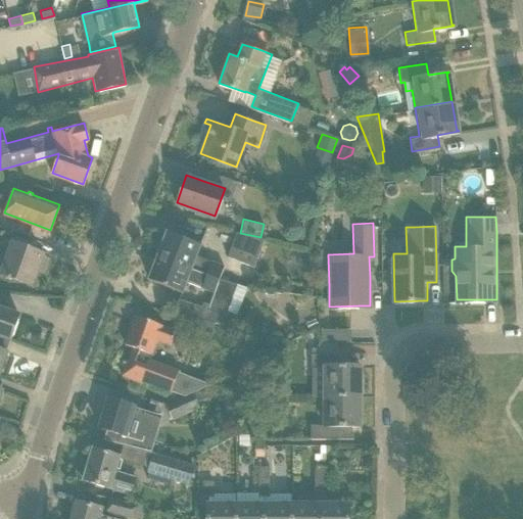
[(201,243),(186,237),(168,230),(158,253),(219,277),(224,265),(197,254),(201,243)]
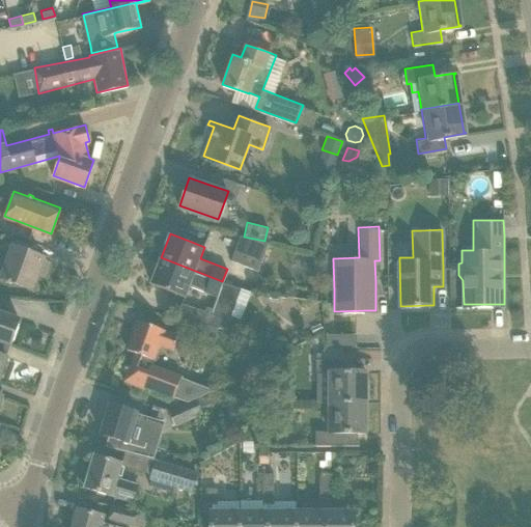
[(264,241),(244,237),(240,234),(229,261),(256,271),(268,242),(264,241)]
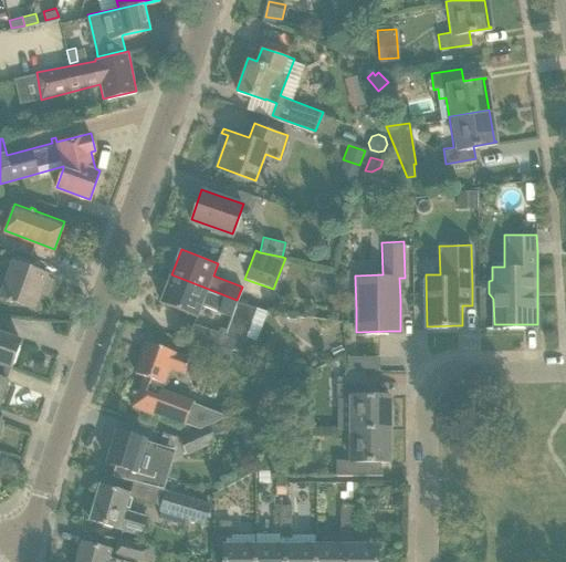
[(45,273),(24,267),(7,260),(0,263),(0,294),(12,300),(12,299),(33,306),(39,291),(46,293),(51,281),(50,281),(50,282),(43,280),(45,273)]
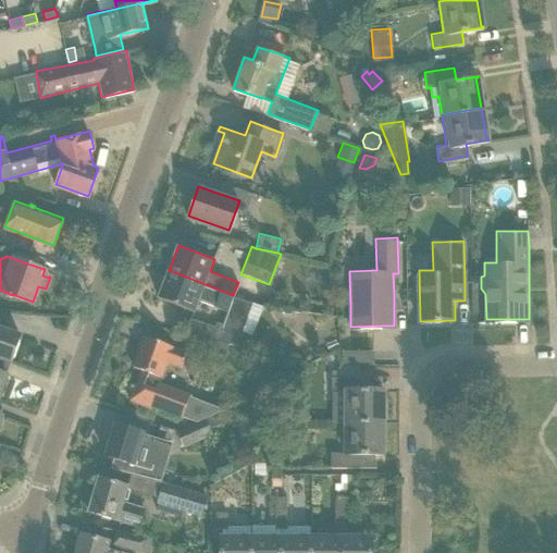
[(233,296),(233,295),(169,270),(159,296),(195,310),(198,302),(226,310),(222,322),(217,320),(214,326),(189,318),(185,330),(236,344),(251,302),(233,296)]
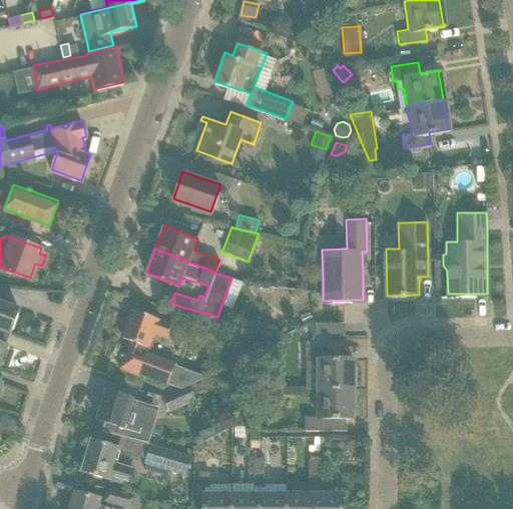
[(0,301),(0,289),(2,284),(0,283),(0,328),(10,332),(19,308),(0,301)]
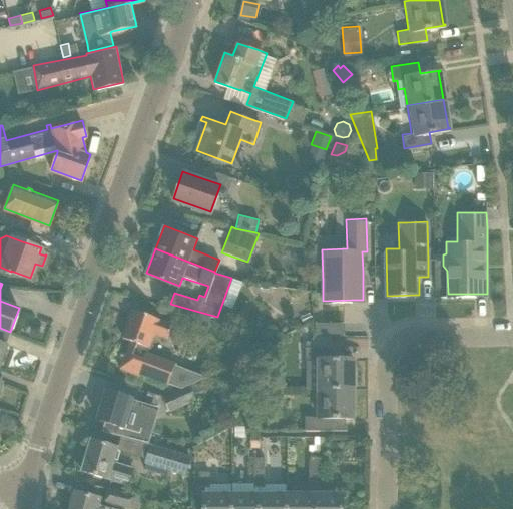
[(130,339),(120,366),(139,373),(166,383),(178,388),(189,383),(206,375),(174,362),(146,351),(154,333),(166,337),(172,322),(151,315),(133,308),(122,336),(130,339)]
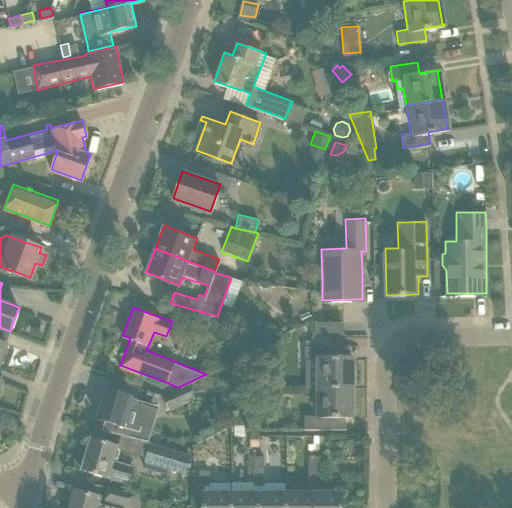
[(346,330),(347,320),(318,319),(318,328),(346,330)]
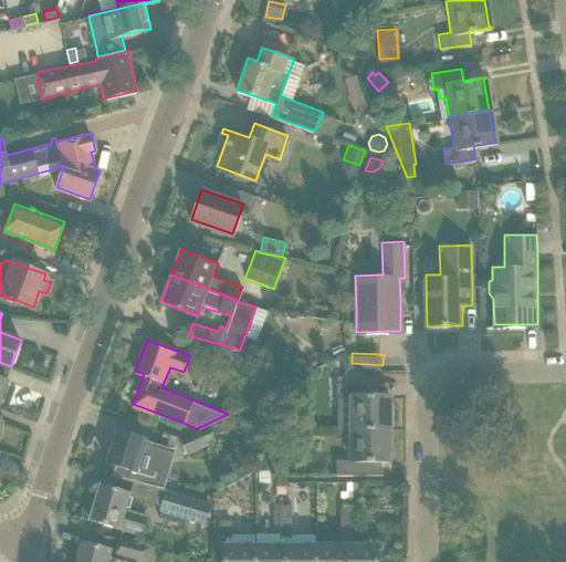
[(389,393),(367,393),(367,382),(335,382),(336,396),(348,396),(348,427),(387,427),(387,395),(389,395),(389,393)]
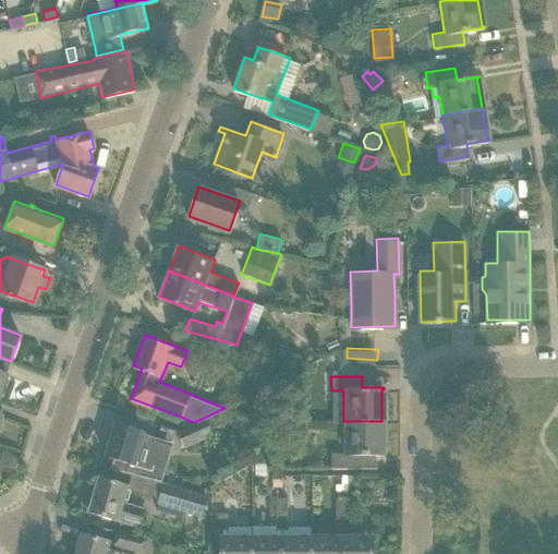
[(194,422),(178,430),(184,446),(214,433),(206,417),(194,422)]
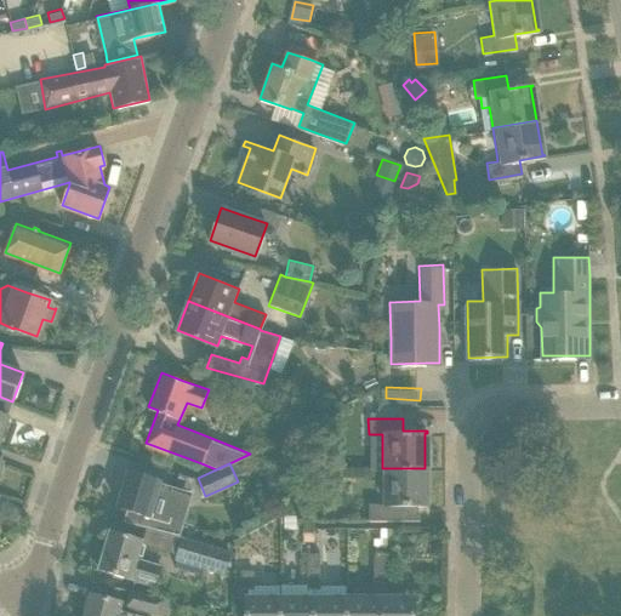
[(427,502),(425,502),(425,468),(382,468),(382,502),(368,502),(368,519),(420,519),(420,513),(417,513),(417,505),(427,505),(427,502)]
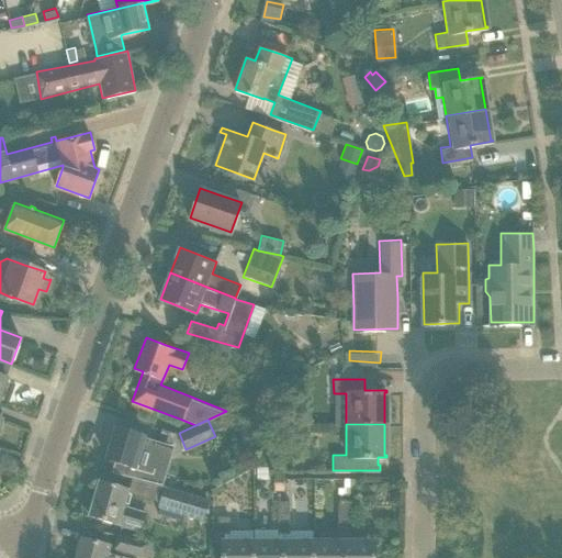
[(116,425),(107,458),(113,460),(111,469),(161,482),(172,443),(157,438),(116,425)]
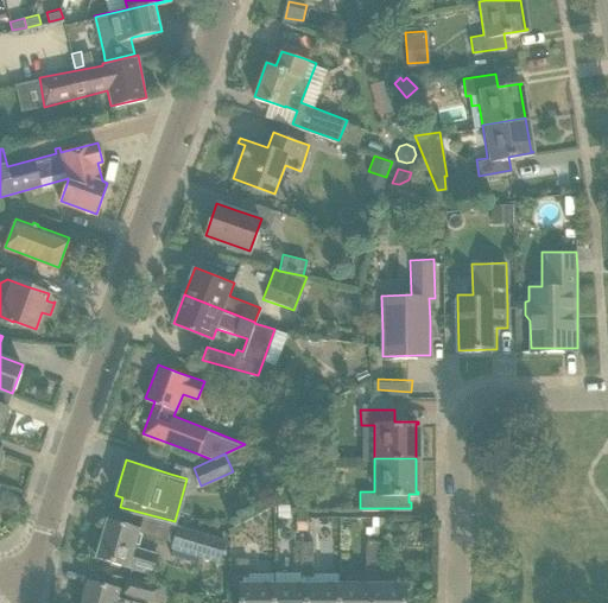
[(306,495),(291,495),(291,508),(306,508),(306,495)]
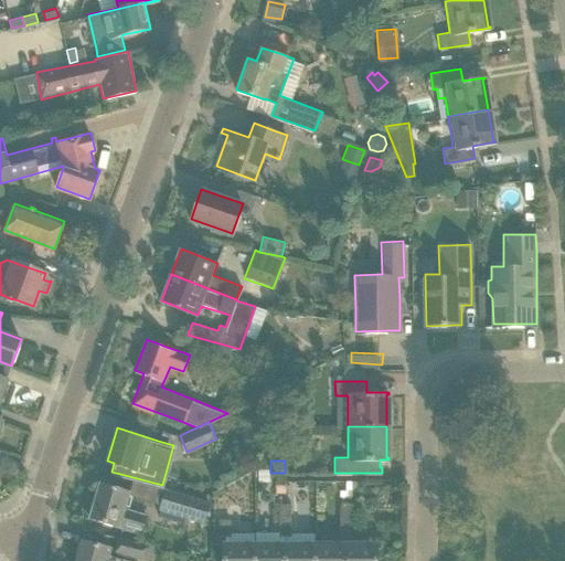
[(269,468),(258,468),(258,480),(269,480),(269,473),(269,468)]
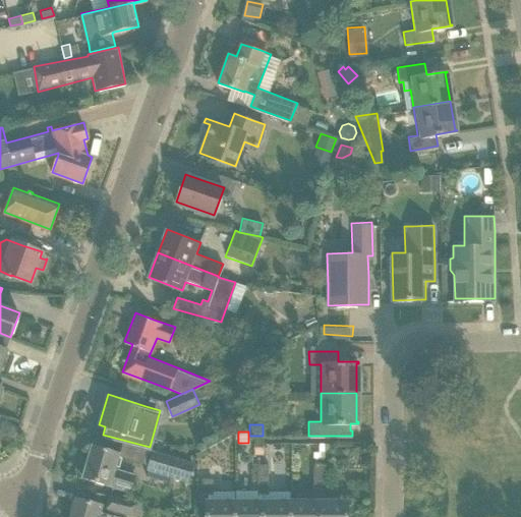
[(115,467),(119,452),(93,444),(82,476),(110,484),(110,483),(129,490),(134,473),(115,467)]
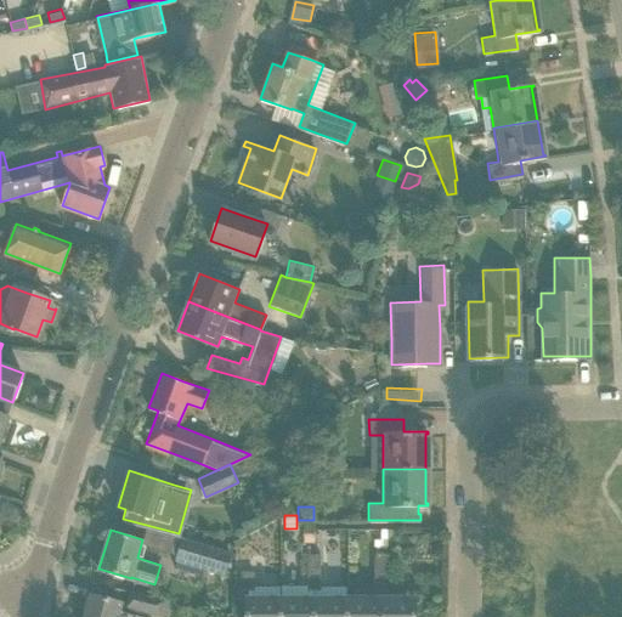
[(222,572),(230,552),(181,537),(175,559),(176,559),(174,566),(202,573),(203,567),(222,572)]
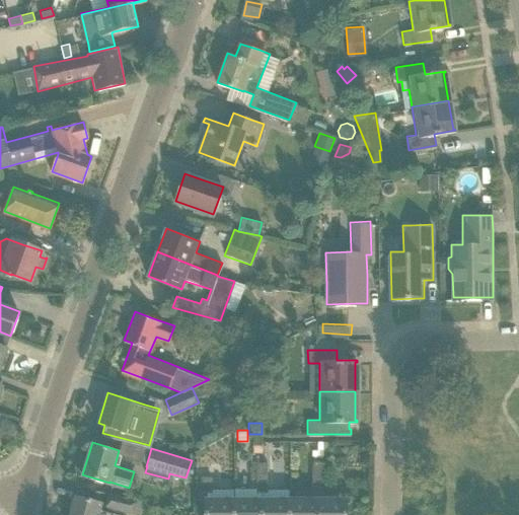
[(256,475),(268,475),(268,460),(256,460),(256,475)]
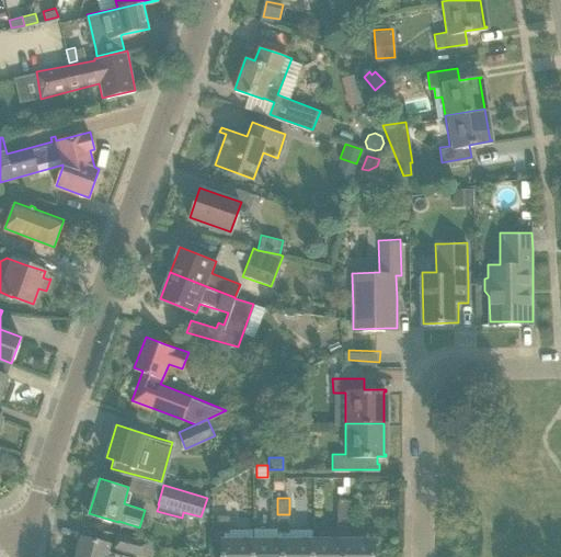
[(347,515),(348,500),(339,499),(338,515),(347,515)]
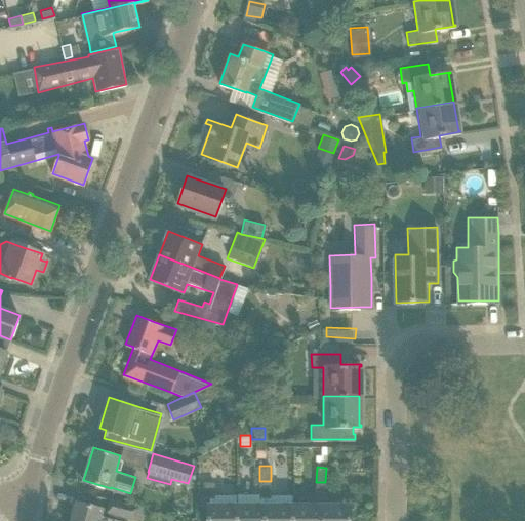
[(271,496),(271,481),(259,481),(259,492),(238,492),(238,504),(236,504),(236,520),(264,520),(265,503),(266,496),(271,496)]
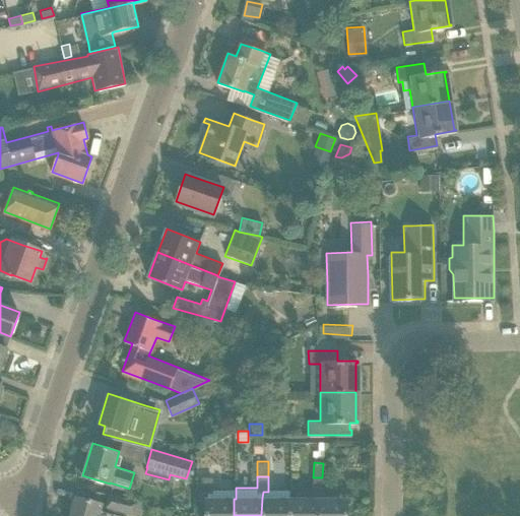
[(200,491),(211,491),(211,477),(200,477),(200,491)]
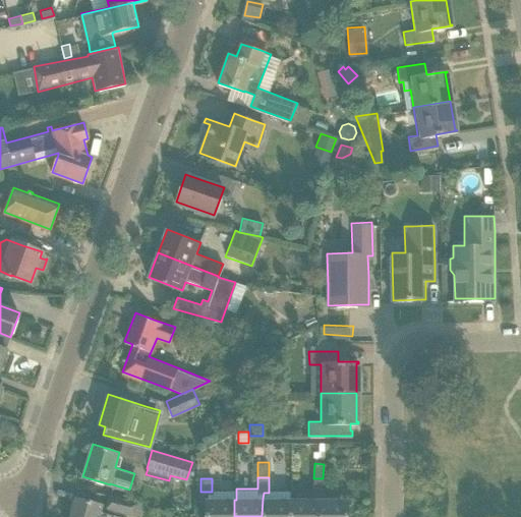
[(322,493),(323,478),(313,478),(312,493),(322,493)]
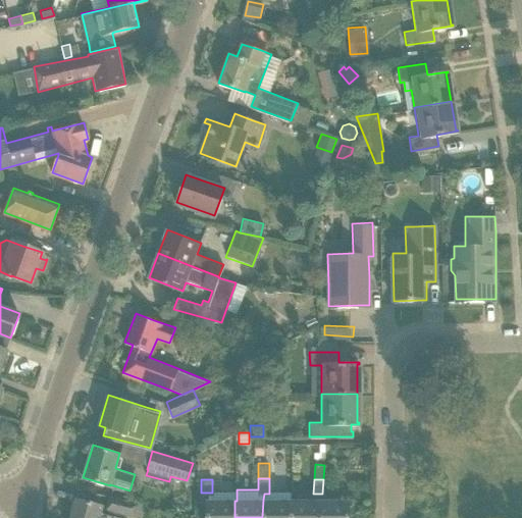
[(137,504),(138,502),(108,495),(104,509),(139,517),(142,505),(137,504)]
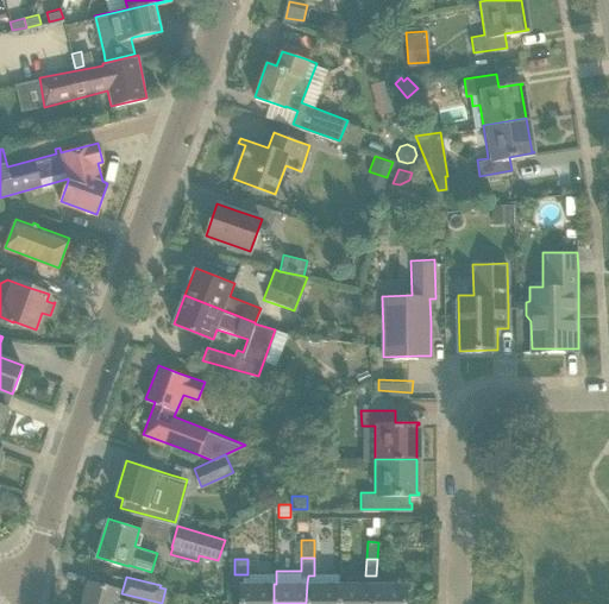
[(140,603),(135,603),(118,597),(120,590),(112,587),(89,582),(82,603),(140,603)]
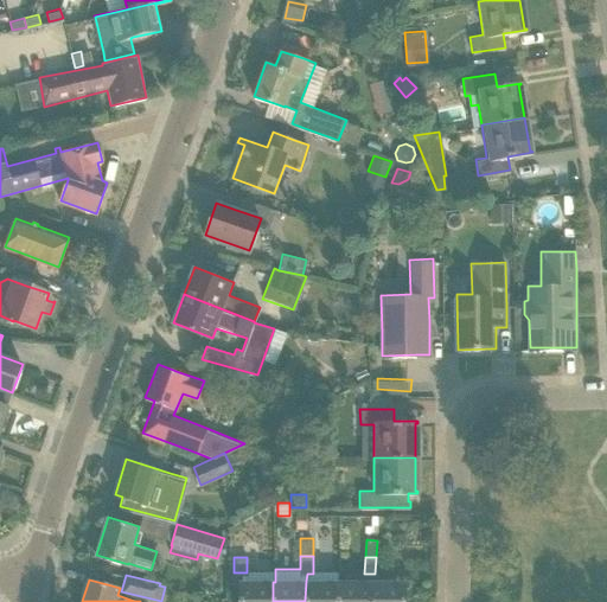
[(338,581),(306,581),(305,601),(338,601),(338,582),(338,581)]
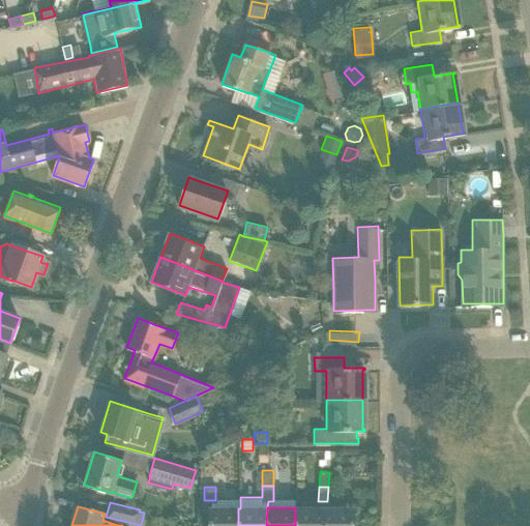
[(199,515),(199,525),(238,525),(238,508),(211,508),(209,508),(209,515),(199,515)]
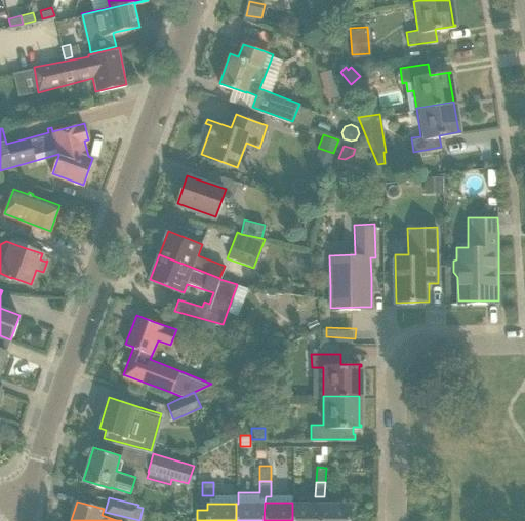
[(320,520),(321,504),(292,504),(292,520),(320,520)]
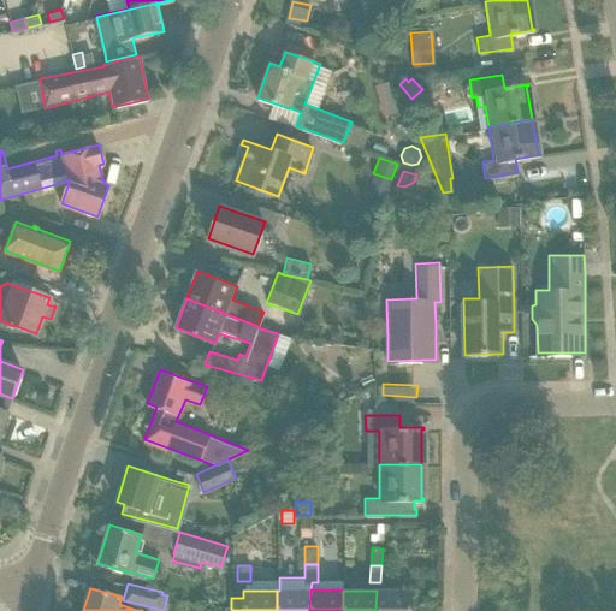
[(409,610),(410,592),(386,591),(377,591),(375,610),(409,610)]
